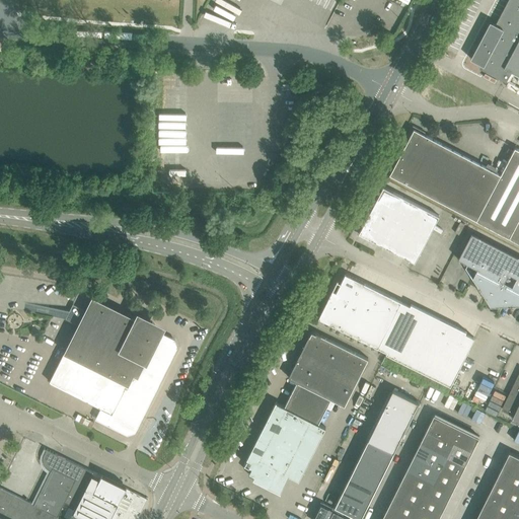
[(518,0),(510,0),(498,24),(490,20),(470,58),(483,65),(482,67),(500,76),(499,78),(506,81),(512,70),(518,73),(518,0)]
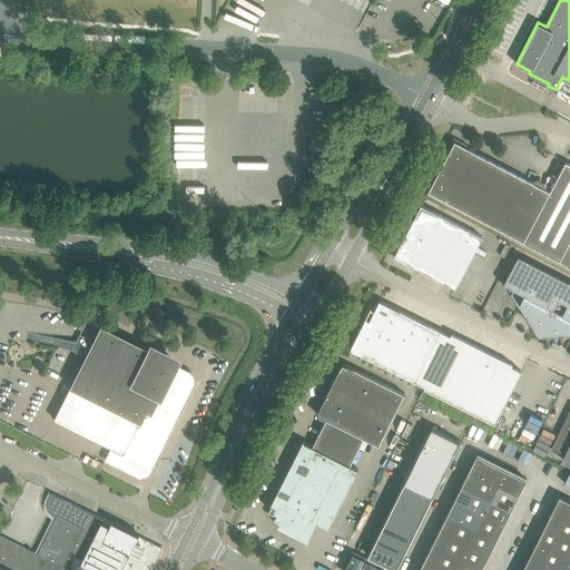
[(569,163),(566,161),(550,190),(474,151),(454,140),(428,190),(557,259),(569,265),(569,163)]
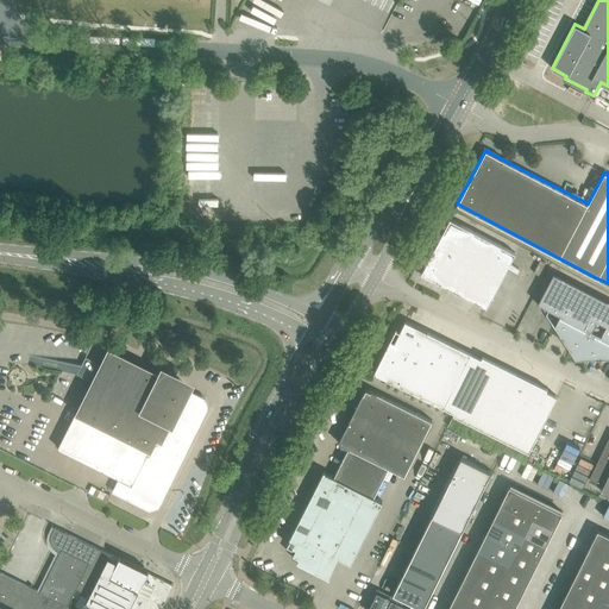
[(425,275),(444,284),(487,307),(515,252),(450,218),(427,262),(421,272),(425,274),(425,275)]
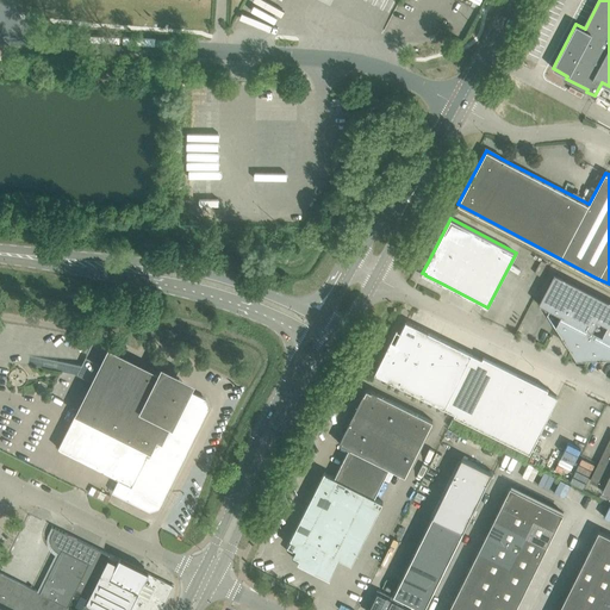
[(609,302),(554,273),(539,303),(561,315),(556,324),(555,324),(554,324),(573,353),(574,353),(573,352),(574,352),(584,356),(584,358),(583,358),(583,359),(609,356),(609,302)]
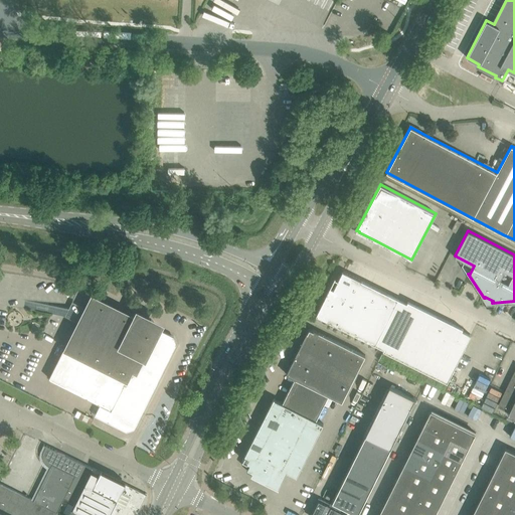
[(316,315),(375,344),(374,346),(447,382),(471,334),(462,330),(463,328),(454,323),(415,305),(407,301),(406,303),(342,271),(337,283),(335,282),(333,286),(335,287),(334,289),(330,287),(316,315)]
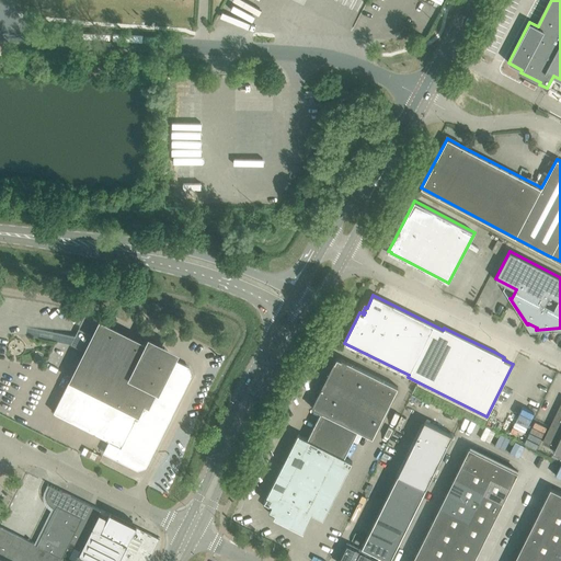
[(81,328),(90,332),(98,316),(89,312),(81,328)]
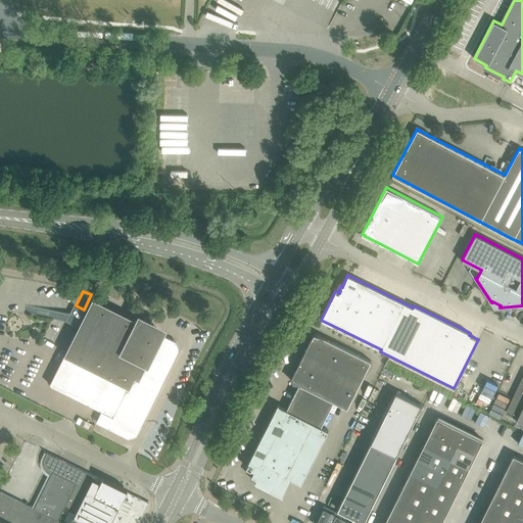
[(97,421),(129,437),(131,436),(136,434),(179,349),(176,341),(155,331),(154,332),(151,330),(146,327),(145,327),(145,326),(131,319),(94,300),(88,313),(81,327),(73,343),(78,346),(73,355),(65,351),(49,384),(102,411),(97,421)]
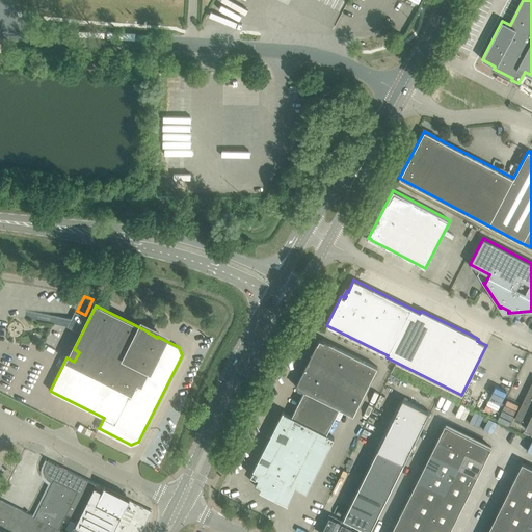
[(283,411),(250,475),(258,478),(255,484),(261,487),(260,490),(278,500),(288,504),(287,503),(296,486),(307,491),(334,437),(326,433),(329,427),(340,408),(353,415),(377,367),(319,338),(295,387),(304,391),(295,409),(292,416),(284,411),(283,411)]
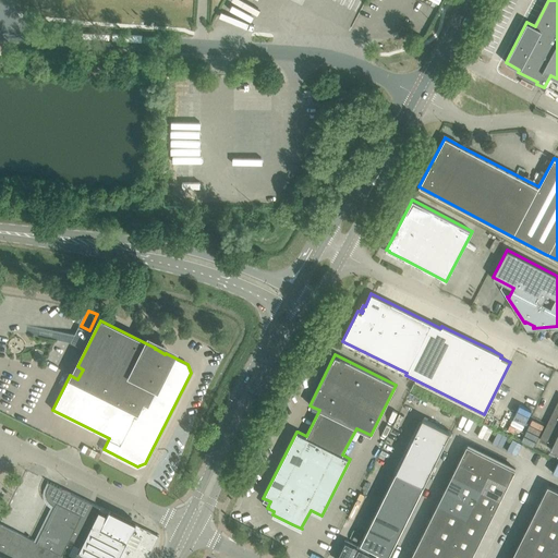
[(557,402),(541,439),(552,445),(550,449),(557,452),(557,402)]
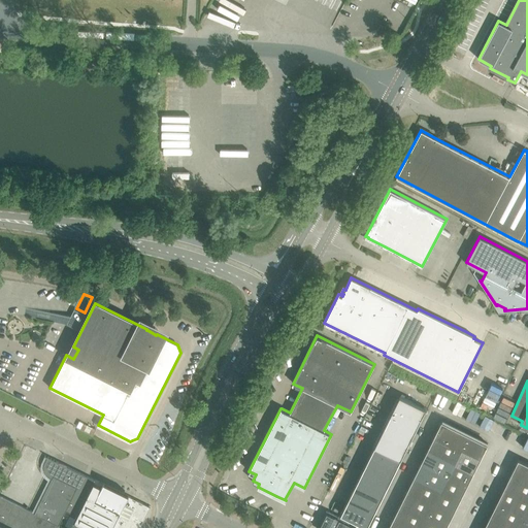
[(400,395),(391,413),(418,425),(426,408),(400,395)]
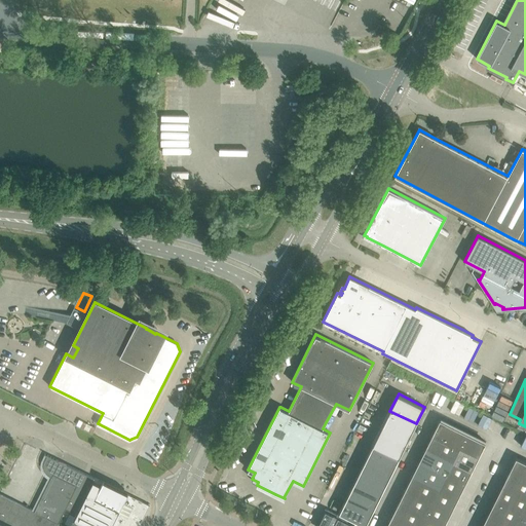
[(389,411),(381,427),(407,440),(416,423),(389,411)]
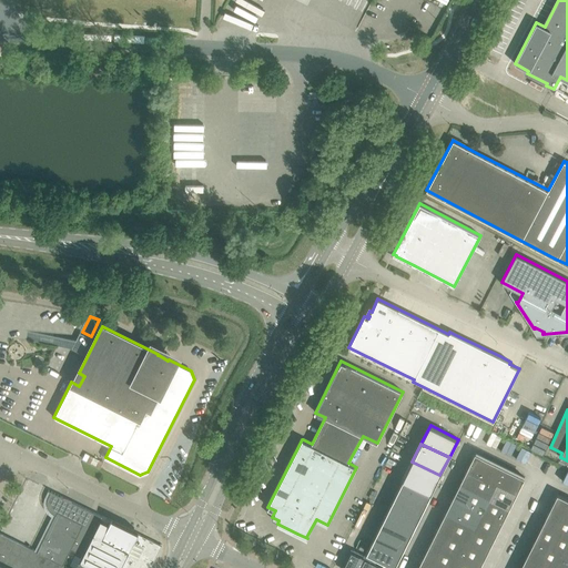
[(467,467),(497,483),(517,493),(525,477),(475,453),(467,467)]
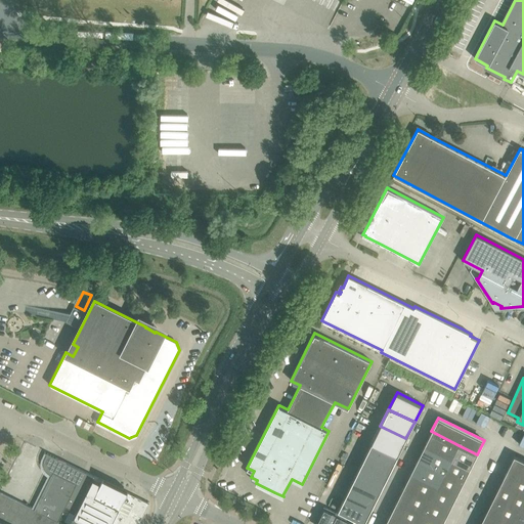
[(380,426),(372,442),(397,455),(405,438),(380,426)]
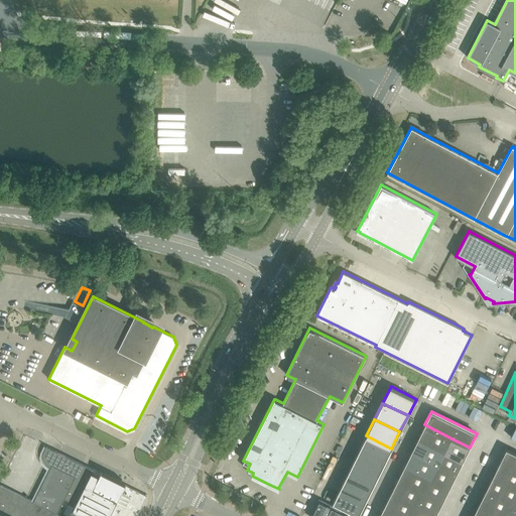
[(417,438),(444,452),(452,438),(424,424),(417,438)]
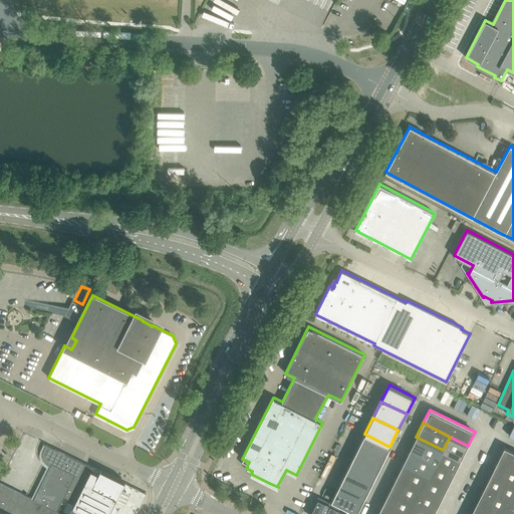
[(364,435),(356,451),(381,464),(390,447),(364,435)]
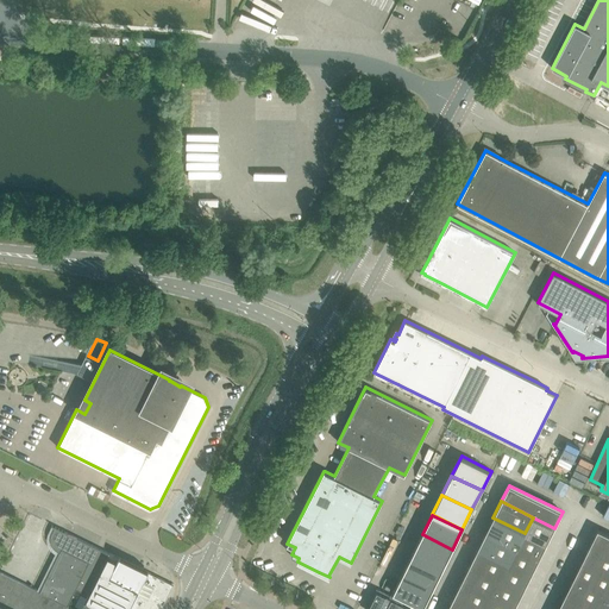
[(493,518),(485,533),(516,548),(525,533),(493,518)]
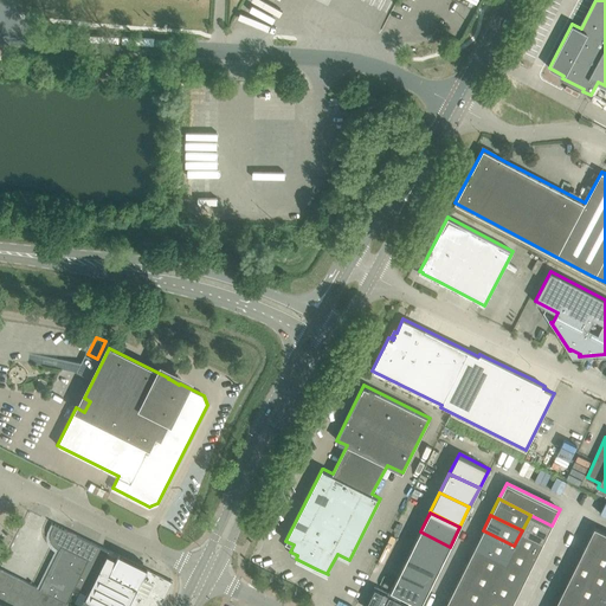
[(522,530),(543,541),(552,526),(530,515),(522,530)]
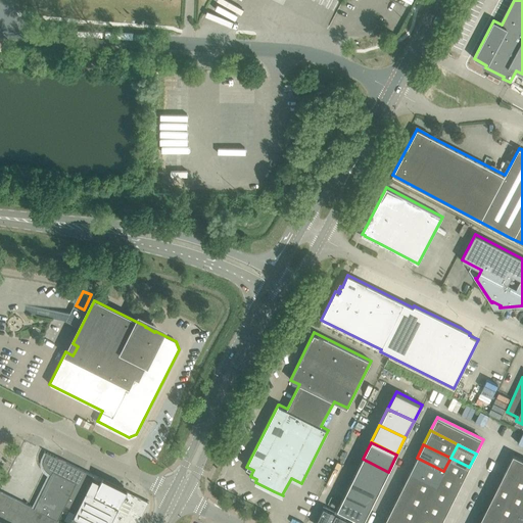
[(65,506),(76,511),(93,475),(47,452),(44,458),(44,460),(43,463),(44,465),(45,468),(46,470),(48,471),(50,473),(51,473),(35,508),(0,490),(0,519),(7,522),(56,522),(58,520),(58,519),(65,506)]
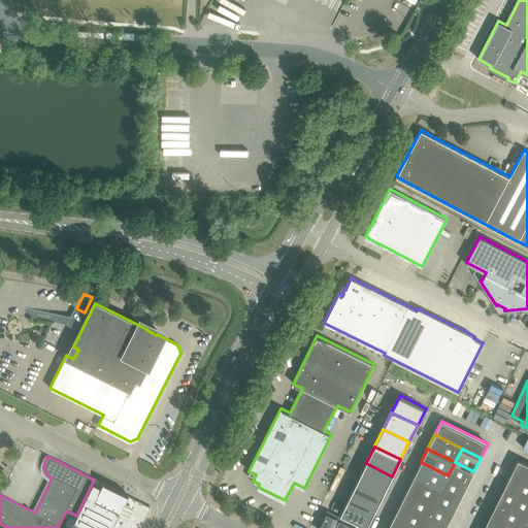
[(527,527),(527,463),(519,459),(483,527),(527,527)]
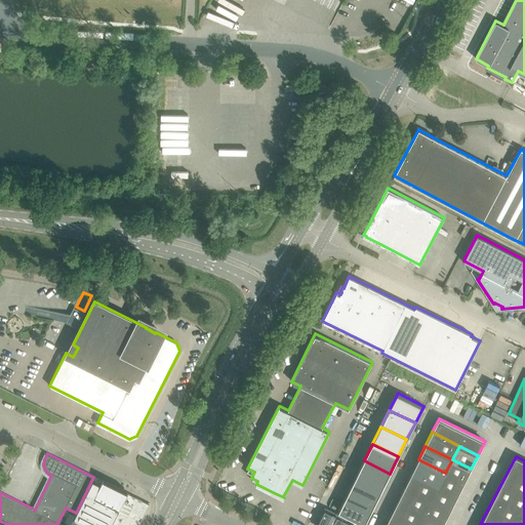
[(411,474),(438,487),(445,473),(418,459),(411,474)]
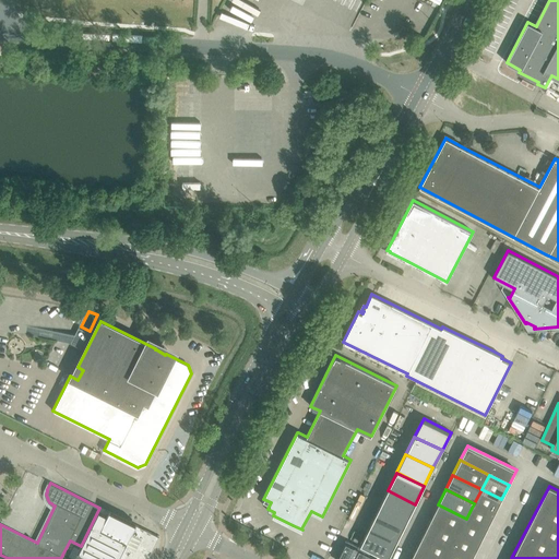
[(482,489),(474,503),(494,514),(501,499),(482,489)]
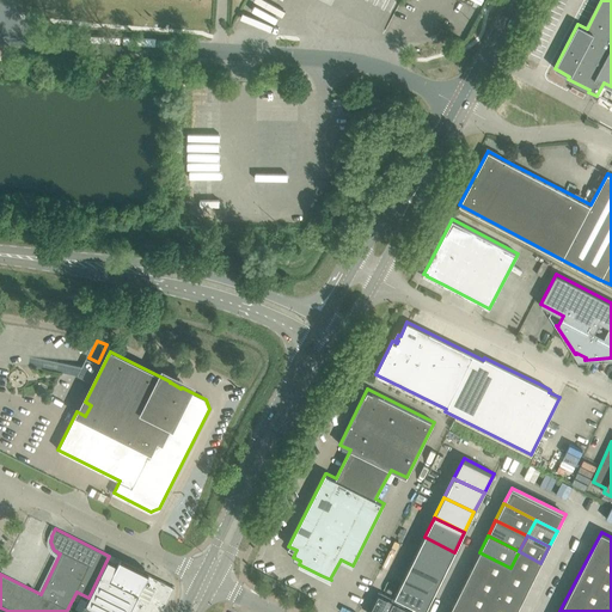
[(424,537),(414,557),(445,571),(454,552),(424,537)]
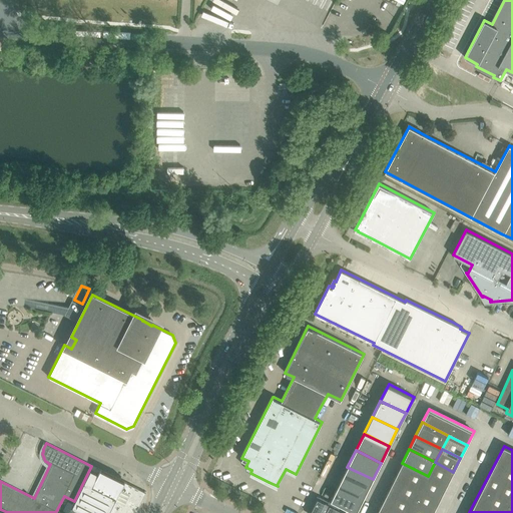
[(435,462),(428,476),(447,485),(453,472),(435,462)]
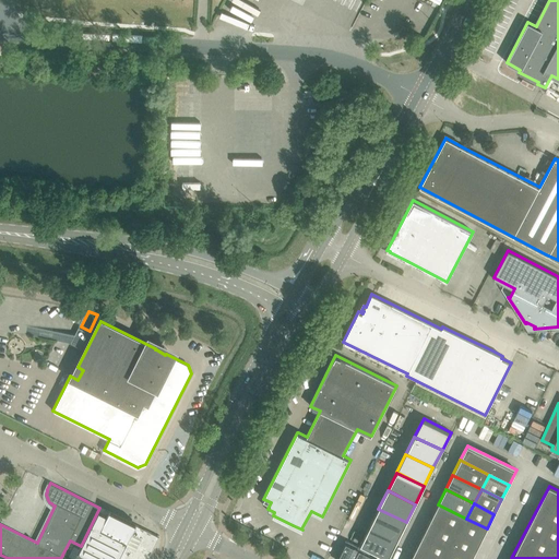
[(438,504),(430,519),(460,533),(479,543),(487,528),(466,519),(438,504)]
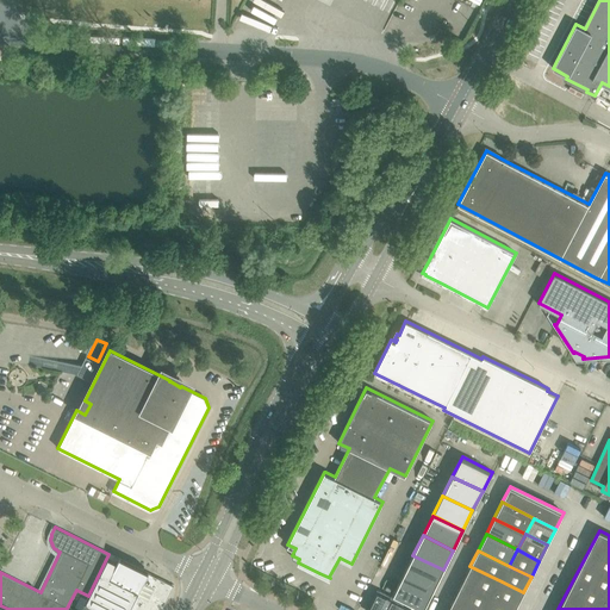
[(110,553),(109,554),(88,596),(80,609),(161,609),(174,585),(110,553)]
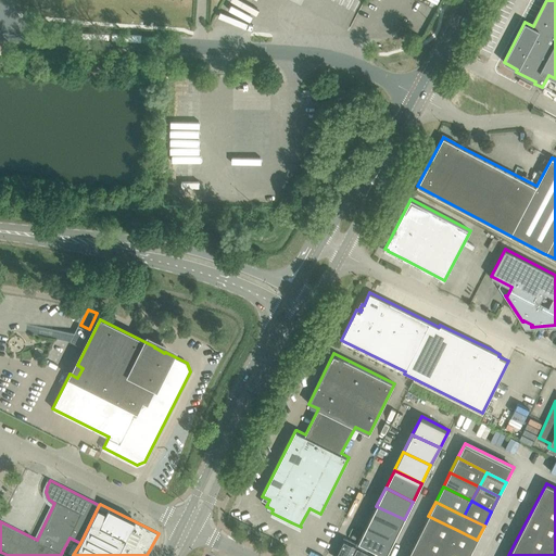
[(376,506),(358,541),(387,555),(404,519),(376,506)]
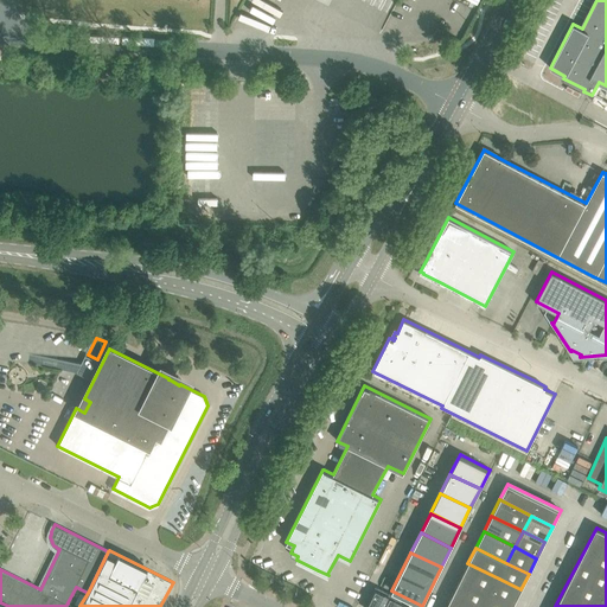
[(467,563),(460,579),(491,595),(499,579),(467,563)]
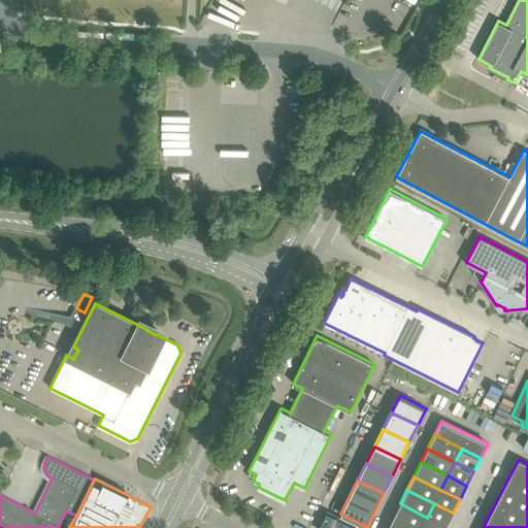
[(393,518),(414,527),(421,527),(427,518),(400,503),(393,518)]
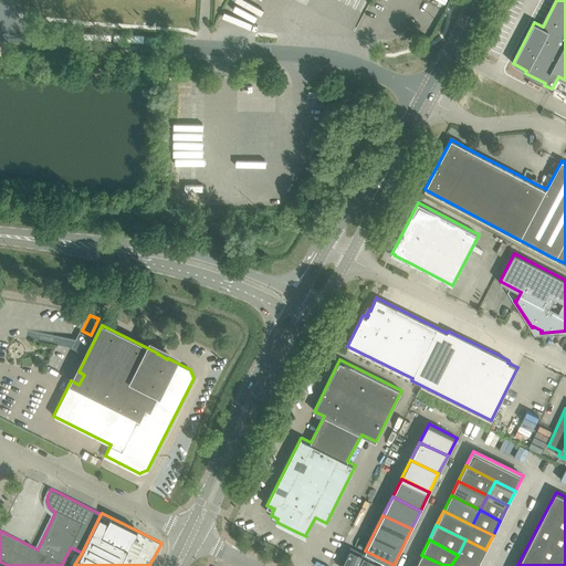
[(465,540),(458,555),(478,565),(485,549),(465,540)]
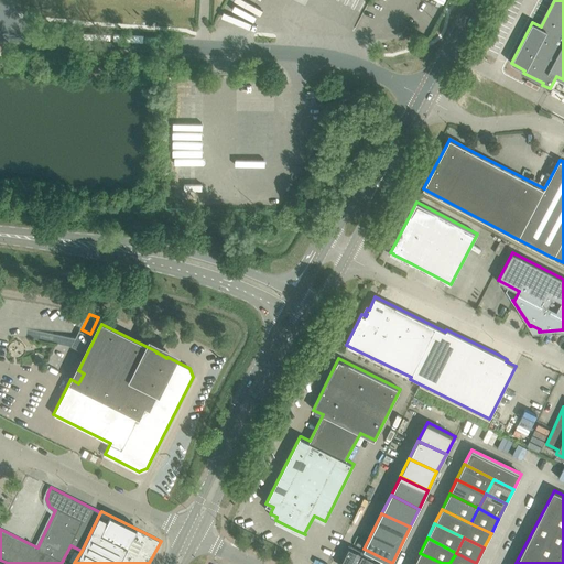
[(348,545),(338,563),(378,563),(380,561),(348,545)]
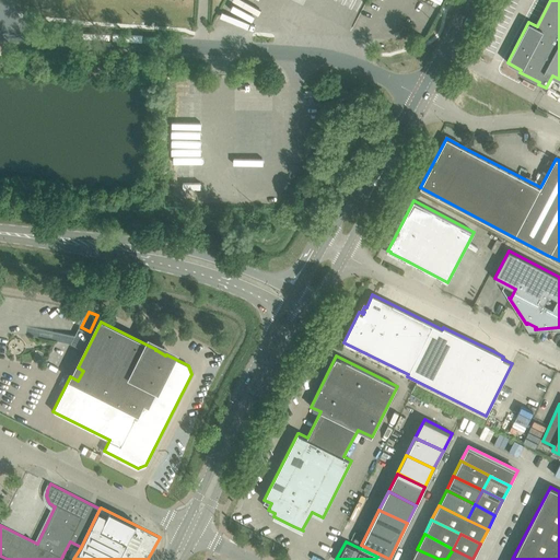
[(410,559),(439,559),(417,549),(410,559)]
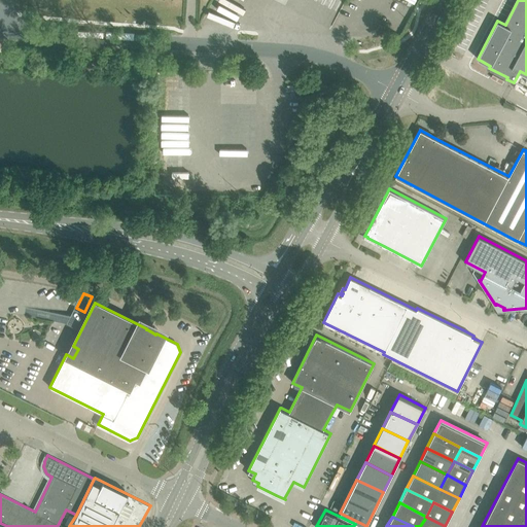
[(420,526),(444,526),(445,526),(426,517),(420,526)]
